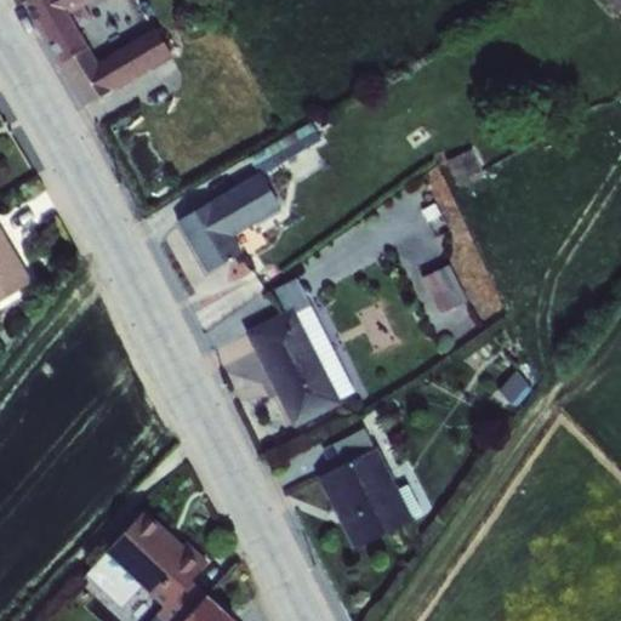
[(69,16),(60,0),(29,0),(22,4),(60,64),(87,47),(69,16)]
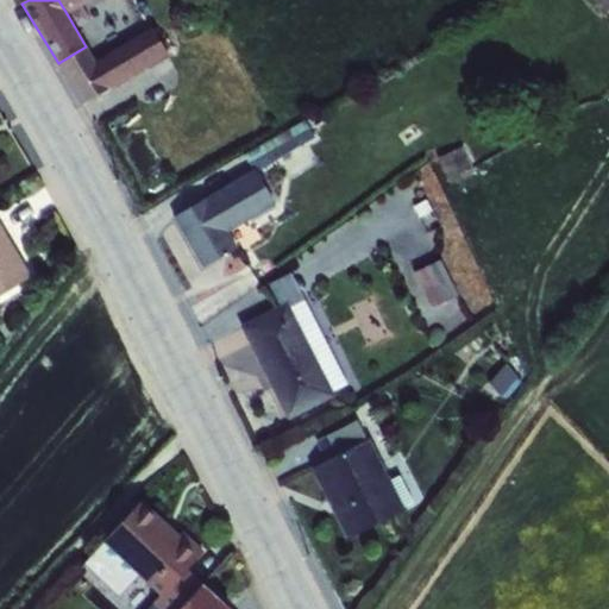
[(58,0),(68,16),(94,0),(58,0)]
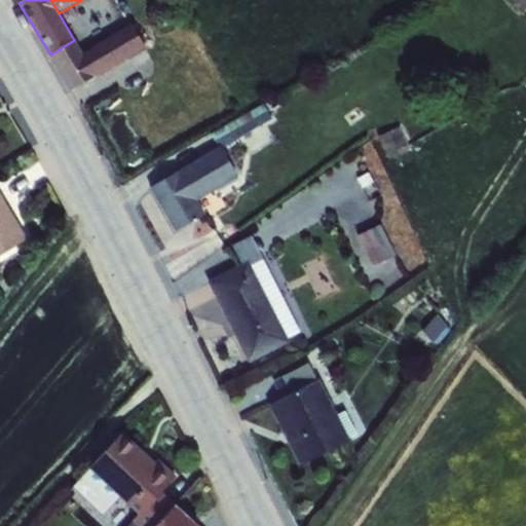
[(525,0),(511,0),(522,13),(525,9),(525,0)]
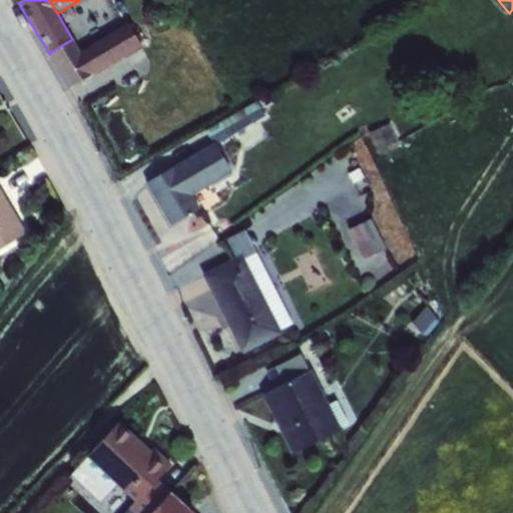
[(78,50),(92,75),(94,77),(142,48),(127,23),(78,50)]
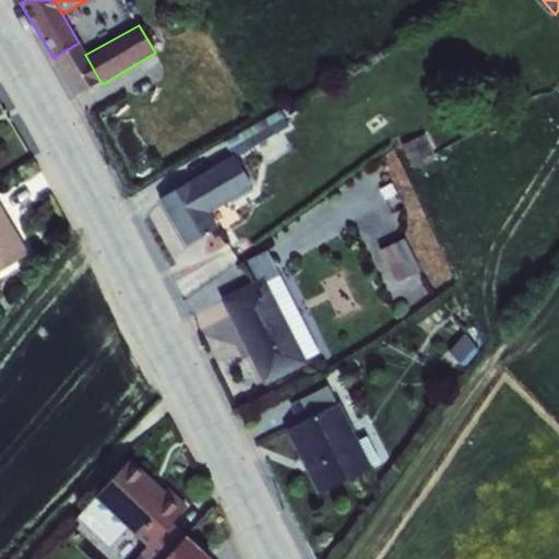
[(79,43),(54,58),(75,95),(100,82),(85,55),(79,43)]
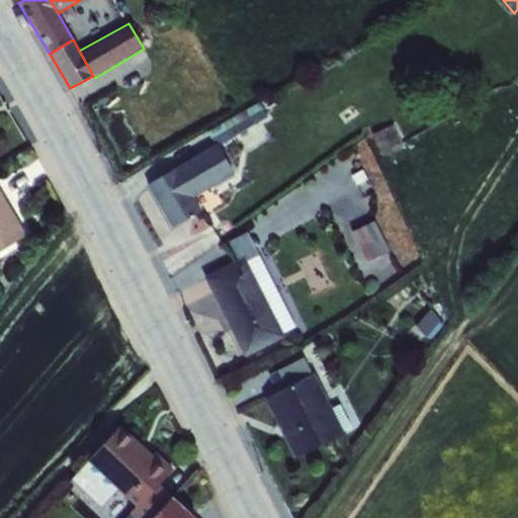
[(216,146),(147,185),(172,228),(201,210),(193,197),(234,174),(224,156),(241,147),(235,137),(268,117),(260,103),(208,134),(216,146)]
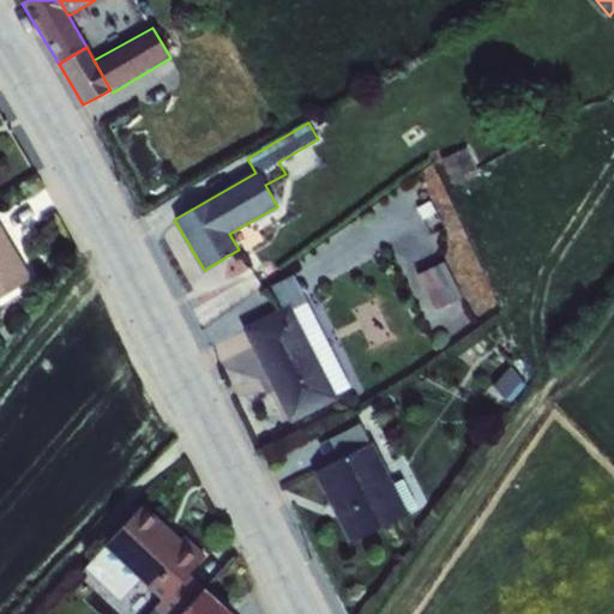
[(467,148),(441,162),(455,186),(480,172),(467,148)]
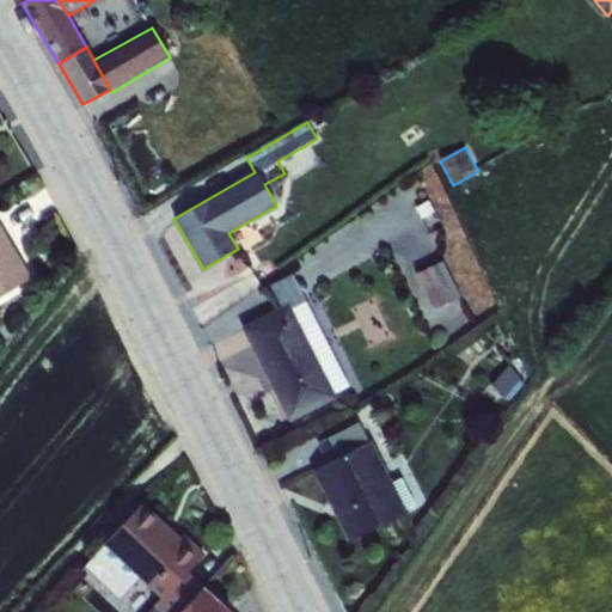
[(429,202),(416,209),(429,234),(447,225),(439,210),(435,213),(429,202)]
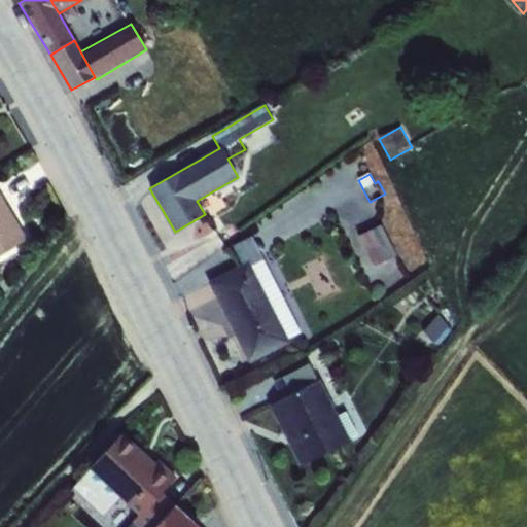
[(0,195),(0,255),(27,241),(0,195)]
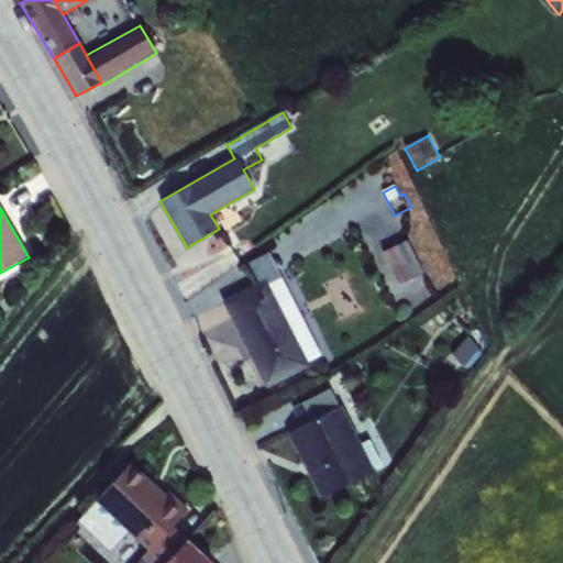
[(407,241),(383,253),(399,286),(423,274),(407,241)]
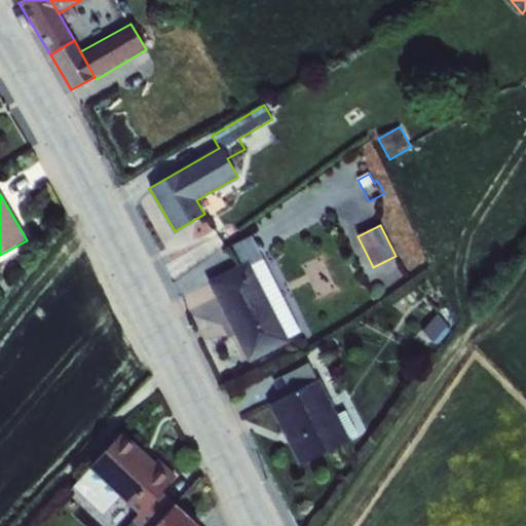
[(249,262),(209,283),(249,363),(290,342),(288,339),(300,333),(263,261),(251,266),(249,262)]
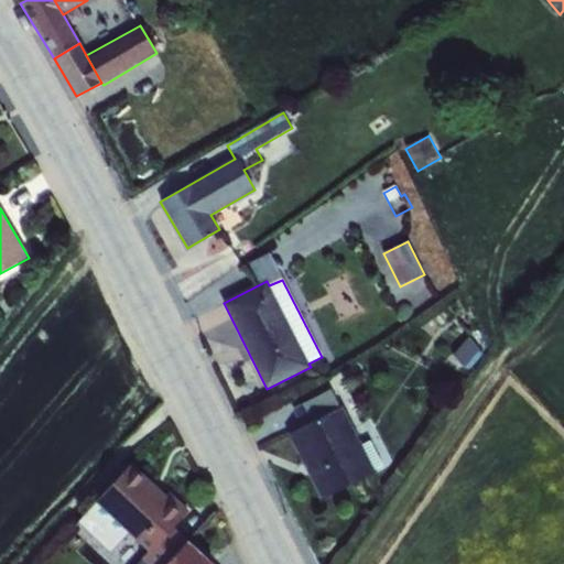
[(468,338),(452,355),(464,367),(480,351),(468,338)]
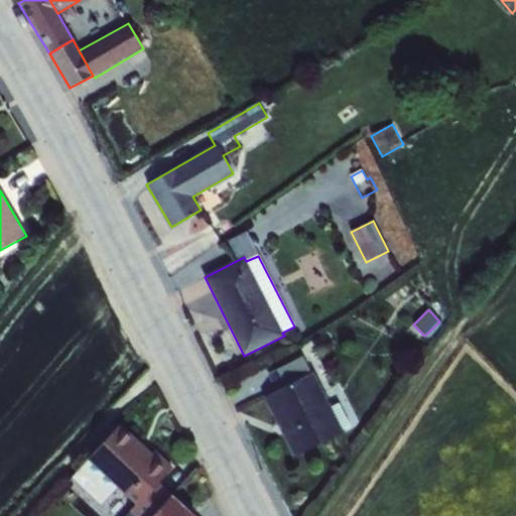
[(275,391),(263,397),(293,458),(343,432),(342,429),(349,425),(338,404),(331,407),(312,372),(310,373),(302,357),(267,375),(275,391)]
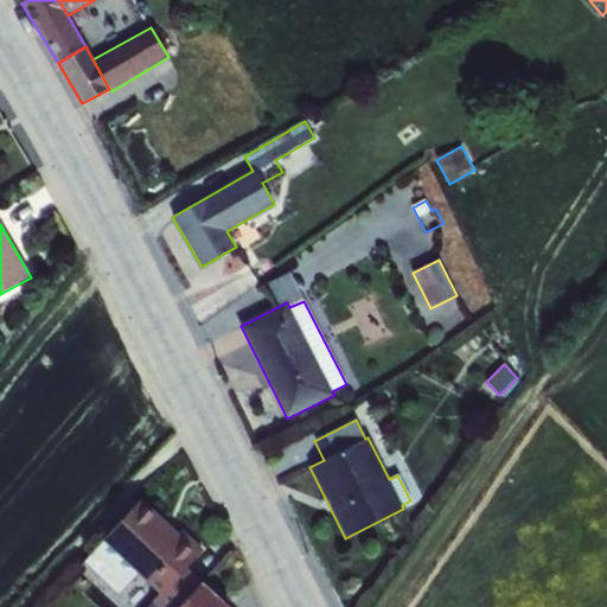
[(142,500),(103,542),(159,594),(152,602),(157,606),(179,606),(202,583),(186,568),(203,550),(183,531),(178,535),(142,500)]
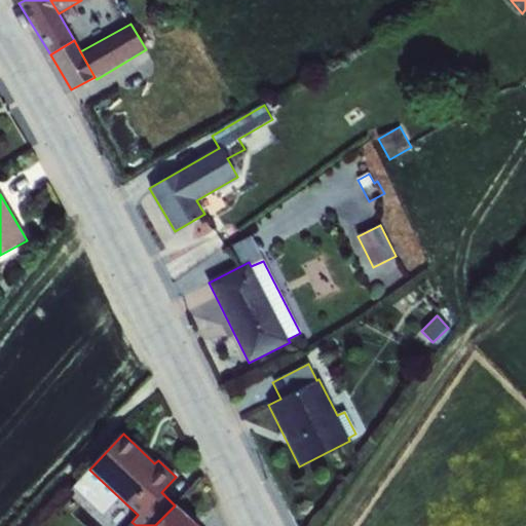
[(155,525),(195,525),(175,505),(155,525)]
